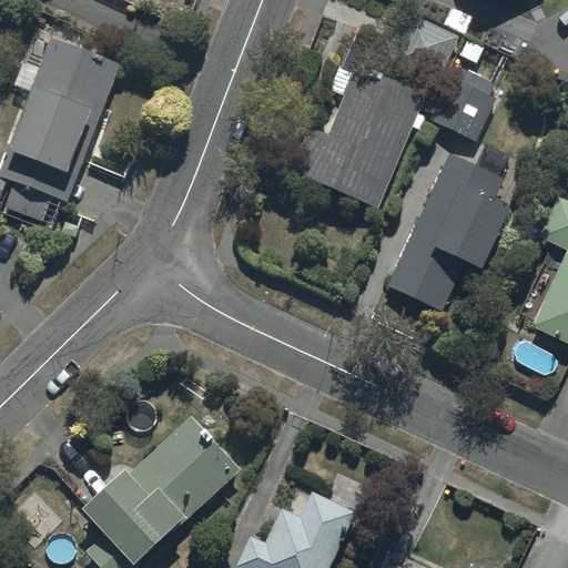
[(446,28),(414,16),(399,51),(448,70),(457,46),(442,40),(446,28)]
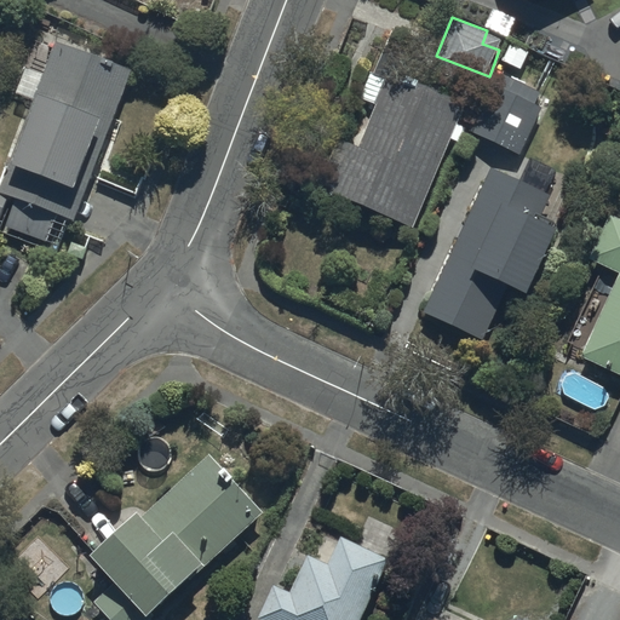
[(0,220),(52,239),(61,217),(79,223),(87,197),(81,196),(105,125),(113,127),(133,68),(57,41),(16,164),(11,162),(1,189),(0,188),(0,220)]
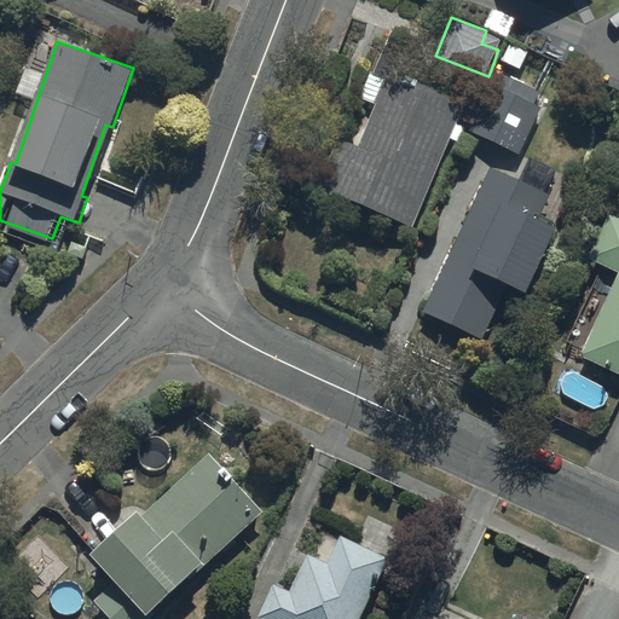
[(342,129),(319,186),(415,226),(467,100),(400,74),(406,59),(385,50),(375,73),(388,77),(363,138),(342,129)]
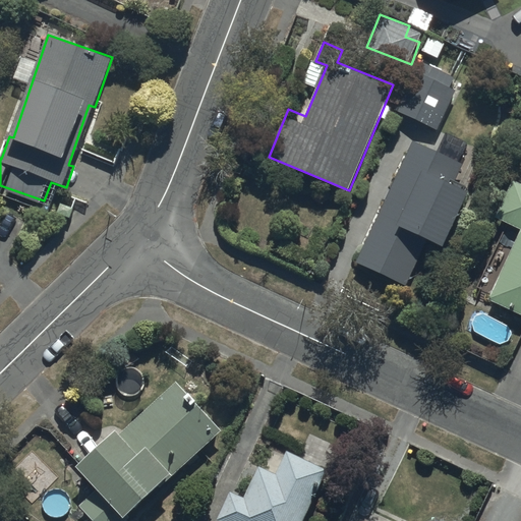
[(418,60),(395,112),(438,130),(455,91),(451,89),(456,77),(418,60)]
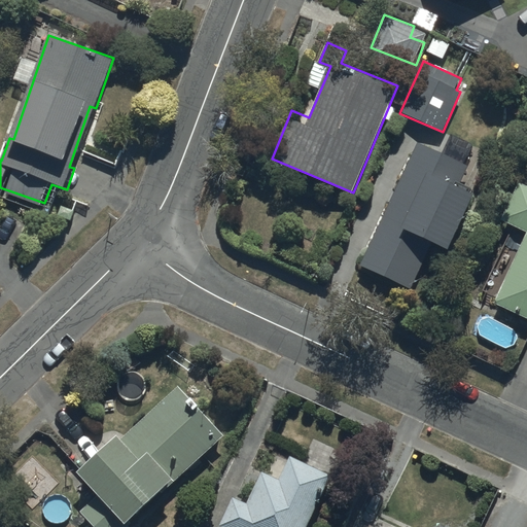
[(470,166),(418,142),(361,267),(410,288),(430,242),(450,250),(476,192),(461,186),(470,166)]
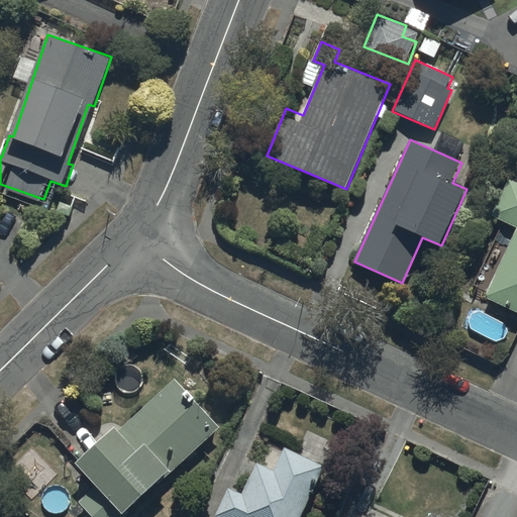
[(516,183),(510,180),(493,216),(516,226),(484,298),(516,312),(516,183)]
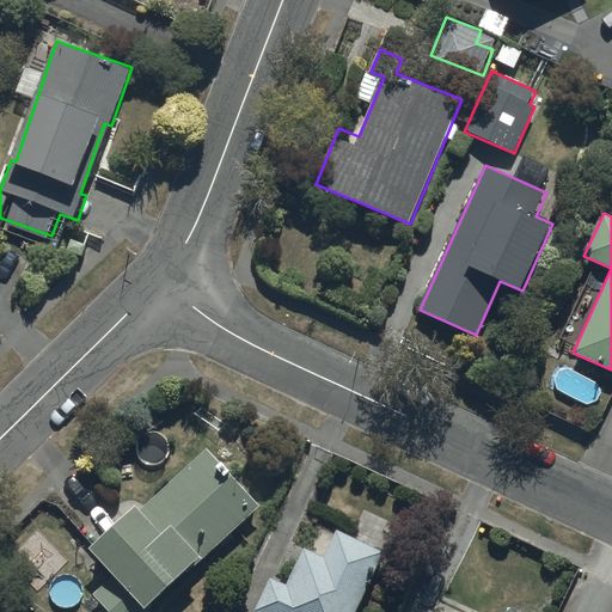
[(146,611),(259,506),(209,451),(146,509),(141,505),(96,546),(121,573),(96,595),(111,611),(146,611)]
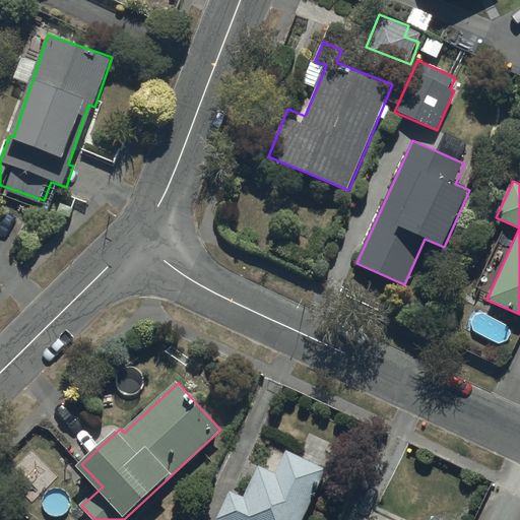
[(301,519),(324,468),(285,450),(275,472),(257,463),(246,490),(234,484),(217,519),(218,519),(301,519)]
